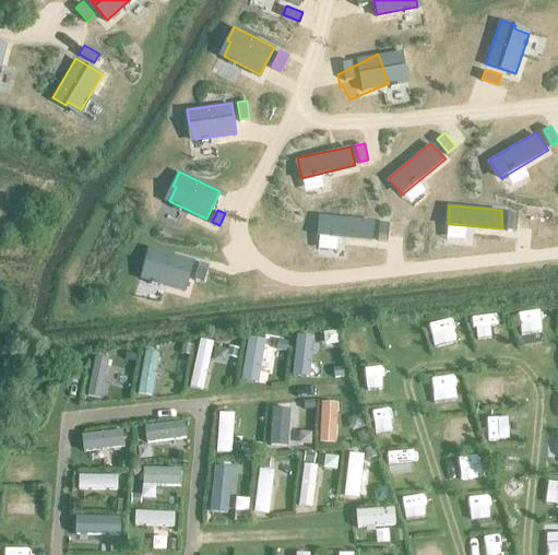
[(374,220),(320,214),(317,232),(372,238),(374,220)]
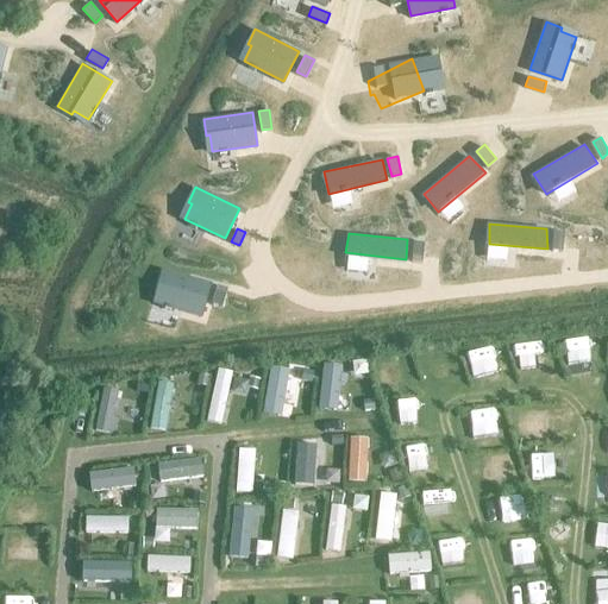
[(424,240),(413,240),(412,259),(422,259),(424,240)]
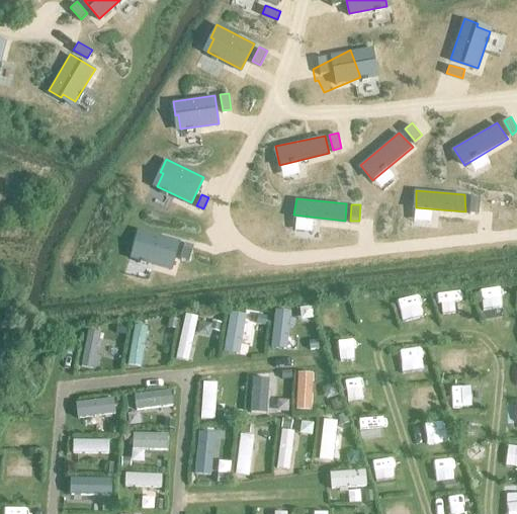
[(180,240),(139,228),(131,256),(172,267),(180,240)]
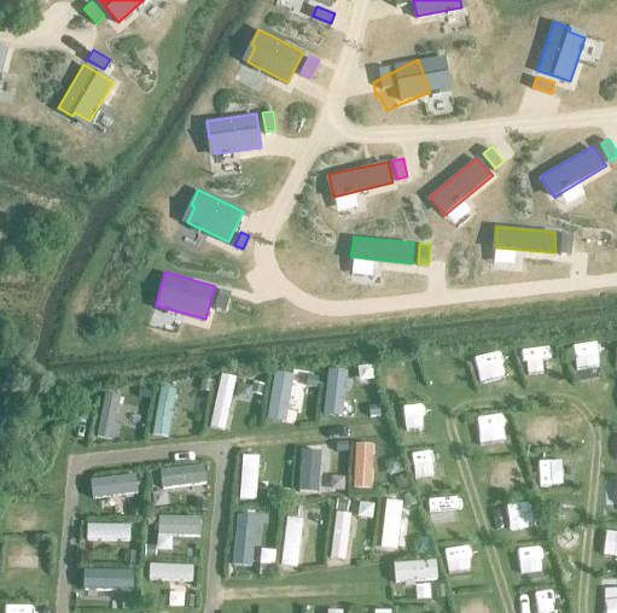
[(220,291),(215,309),(226,311),(231,293),(226,292),(220,291)]
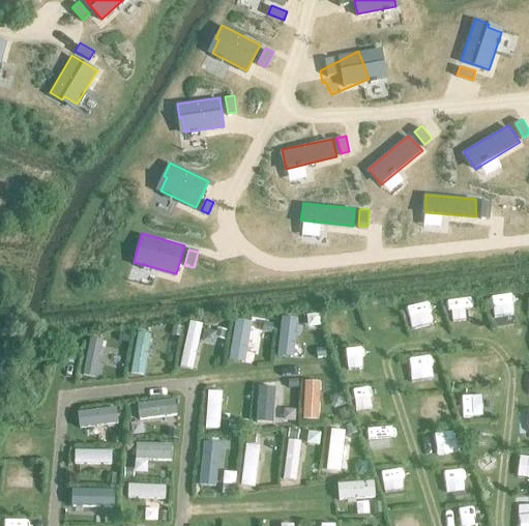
[(189,320),(180,368),(193,370),(197,345),(202,346),(203,340),(199,339),(202,322),(189,320)]
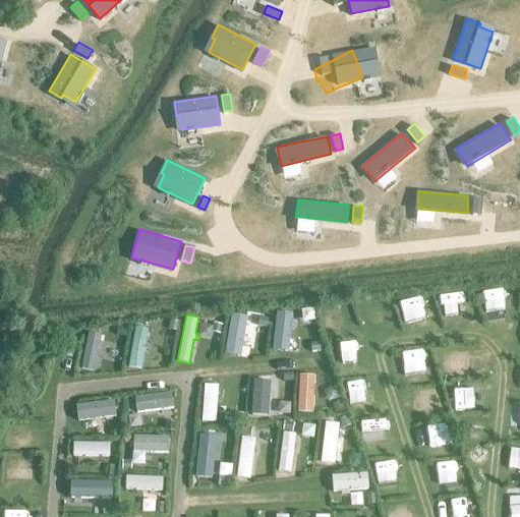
[(279,316),(274,348),(285,349),(286,342),(290,342),(292,335),(288,335),(290,318),(279,316)]
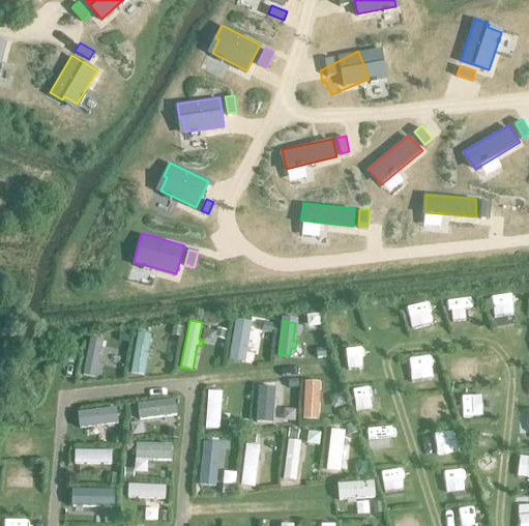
[(236,322),(231,358),(243,360),(248,324),(236,322)]
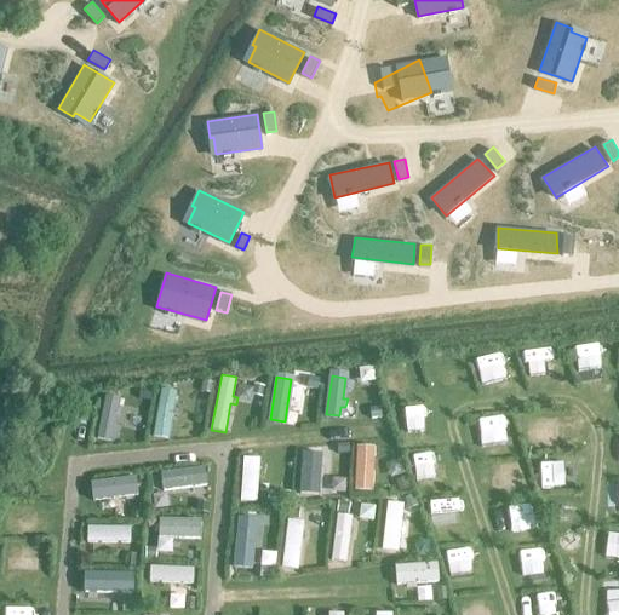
[(168,435),(177,390),(162,386),(154,432),(168,435)]
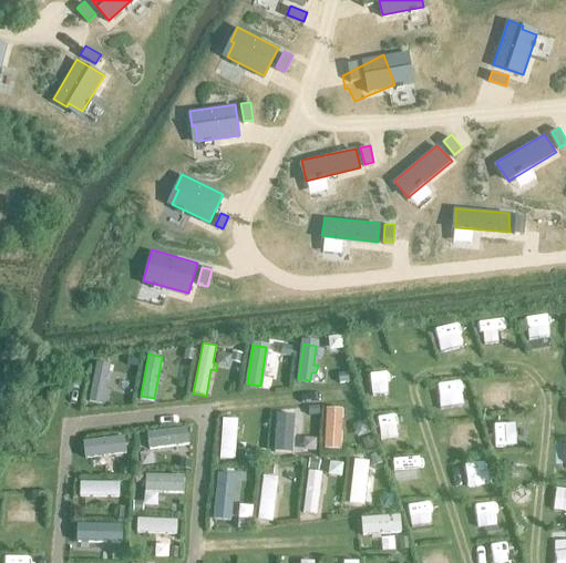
[(101,403),(110,362),(96,360),(89,401),(101,403)]
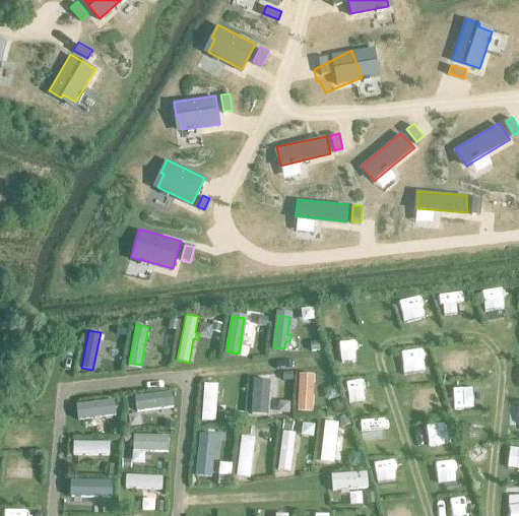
[(300,372),(298,409),(313,410),(315,373),(300,372)]
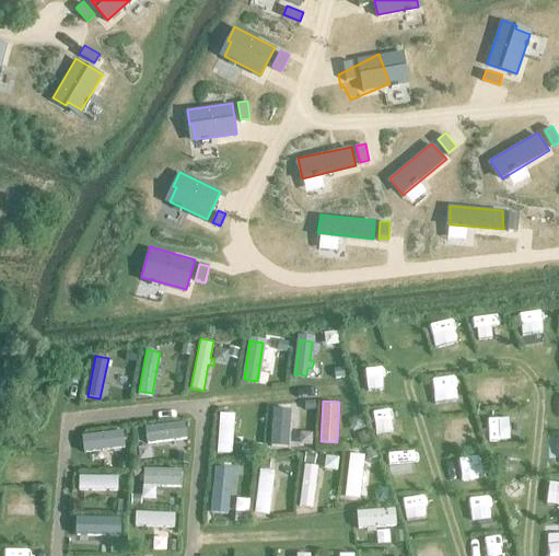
[(274,406),(271,444),(284,444),(287,406),(274,406)]
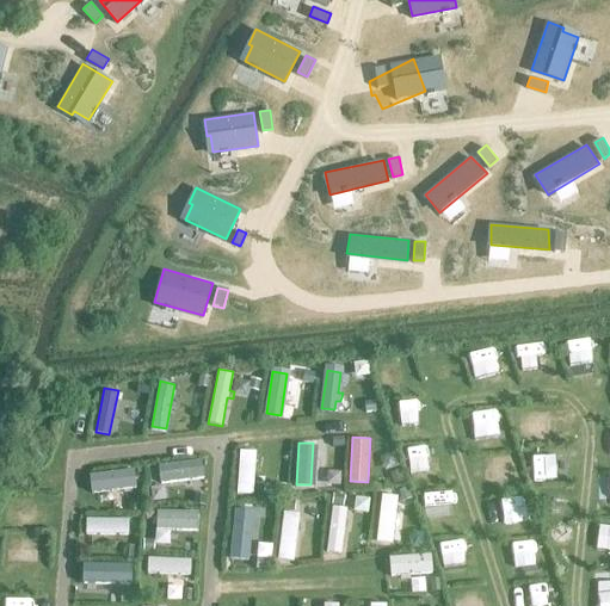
[(256,449),(241,447),(239,484),(252,486),(254,464),(260,464),(260,456),(256,456),(256,449)]
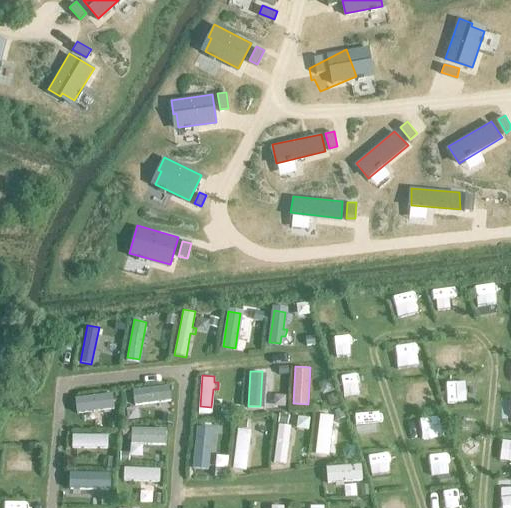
[(170,397),(169,384),(133,389),(135,401),(170,397)]
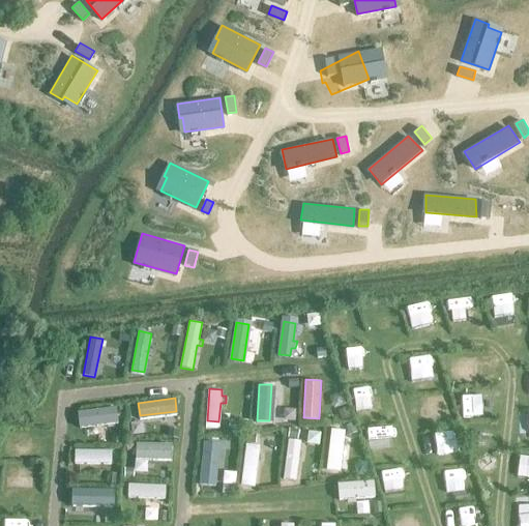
[(116,418),(115,406),(78,411),(80,424),(116,418)]
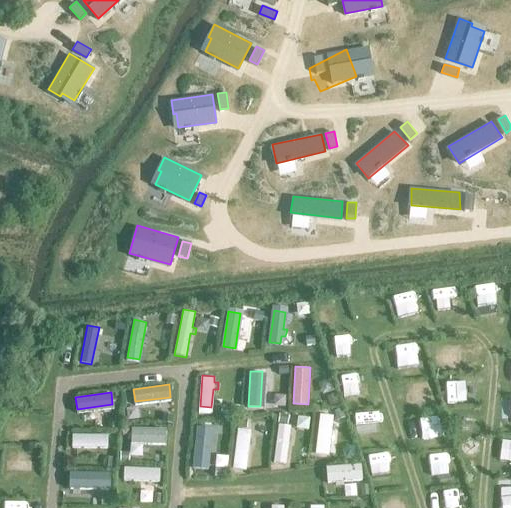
[(329,453),(333,414),(320,413),(316,451),(329,453)]
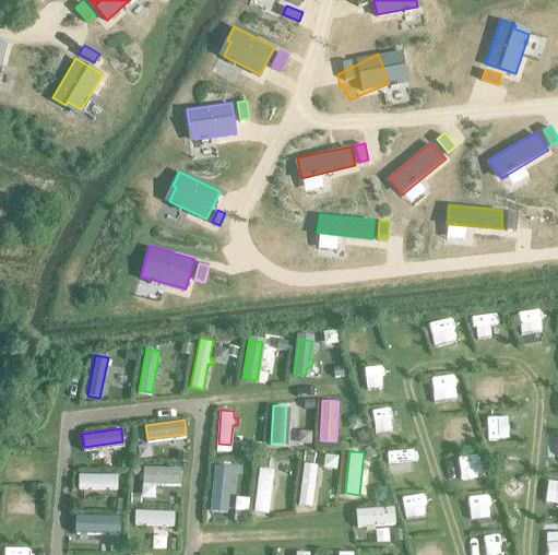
[(312,505),(318,463),(305,462),(299,503),(312,505)]
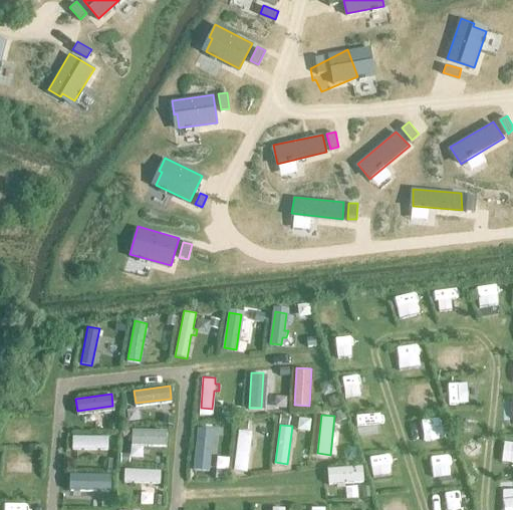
[(205,471),(211,430),(200,428),(194,470),(205,471)]
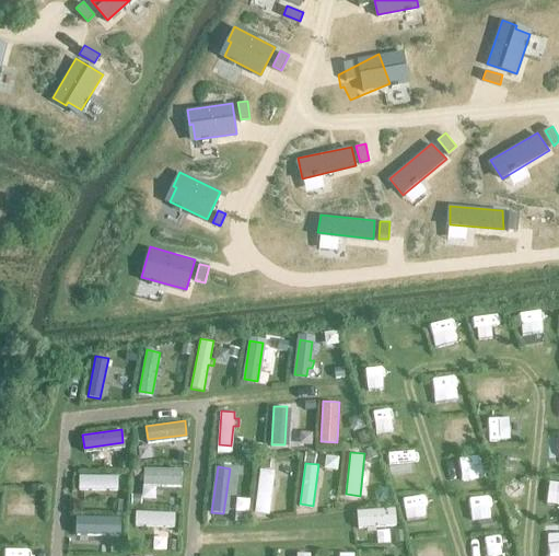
[(269,512),(275,470),(260,468),(255,510),(269,512)]
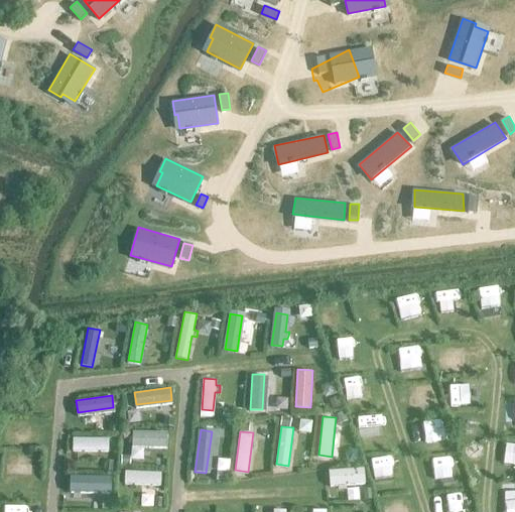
[(108,450),(109,437),(74,436),(74,449),(108,450)]
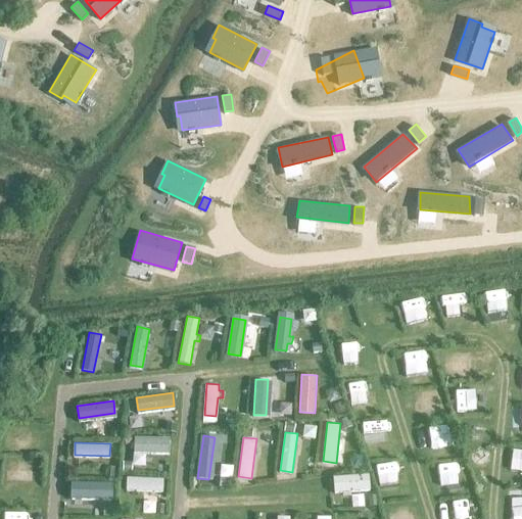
[(338,489),(368,486),(368,474),(337,477),(338,489)]
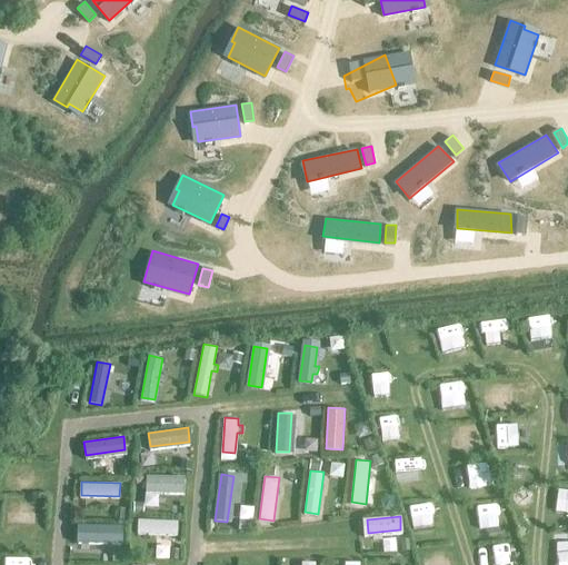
[(138,532),(178,534),(178,521),(138,518),(138,532)]
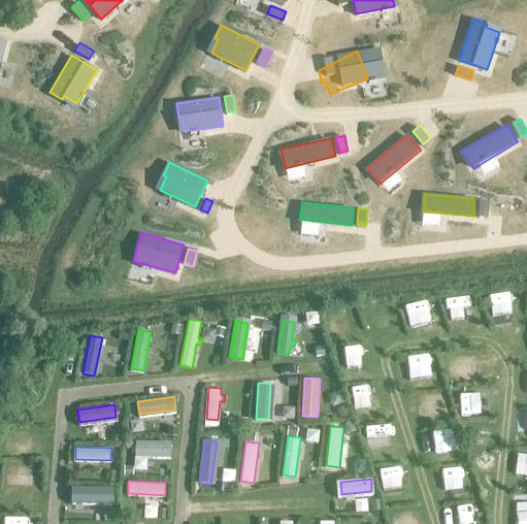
[(113,500),(113,488),(74,487),(74,499),(113,500)]
